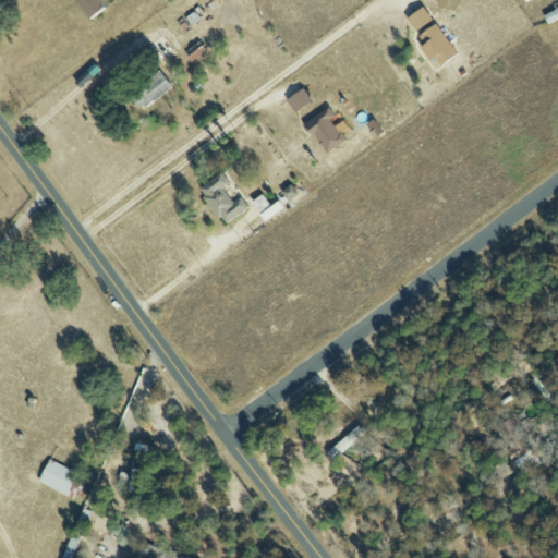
[(72,0),(88,20),(104,7),(98,0),(72,0)]
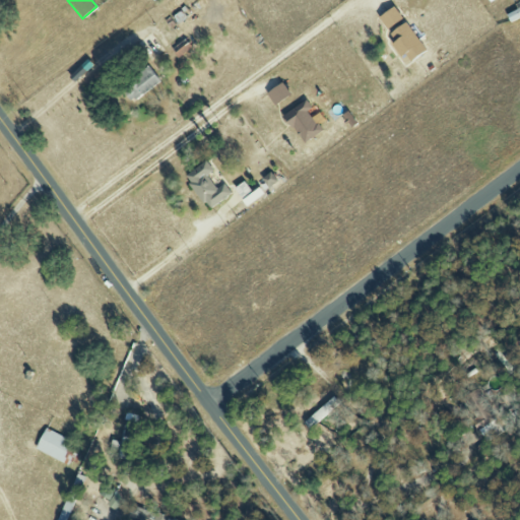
[(426,51),(394,6),(378,17),(395,42),(391,44),(406,65),(426,51)]
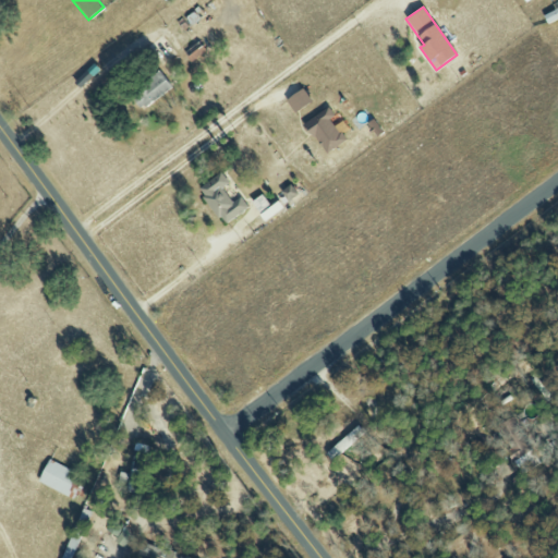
[(128,94),(137,110),(171,89),(161,73),(128,94)]
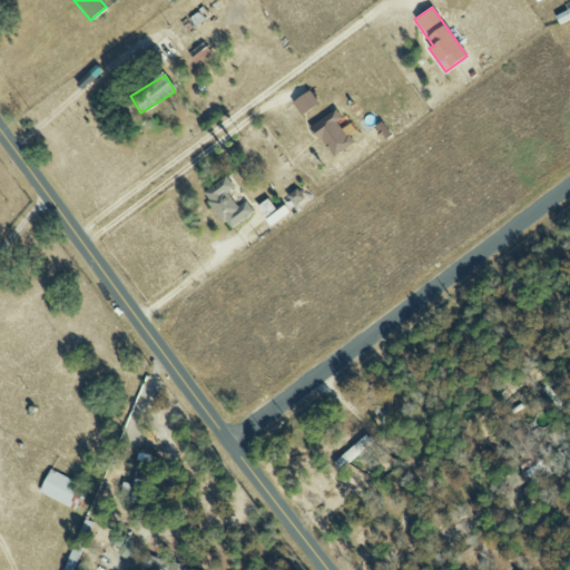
[(318,105),(310,90),(292,102),(301,117),(318,105)]
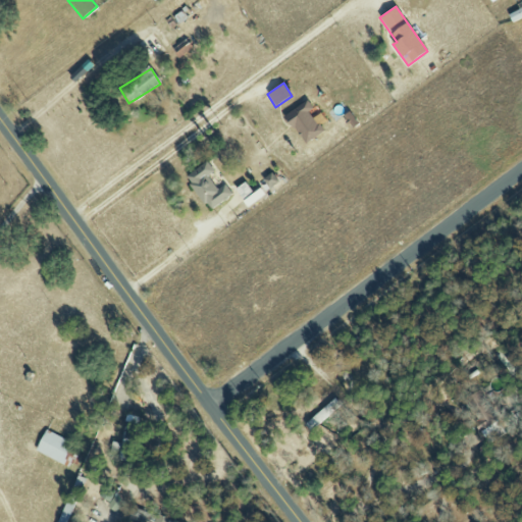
[(304,146),(323,133),(309,111),(312,109),(307,101),(283,116),(304,146)]
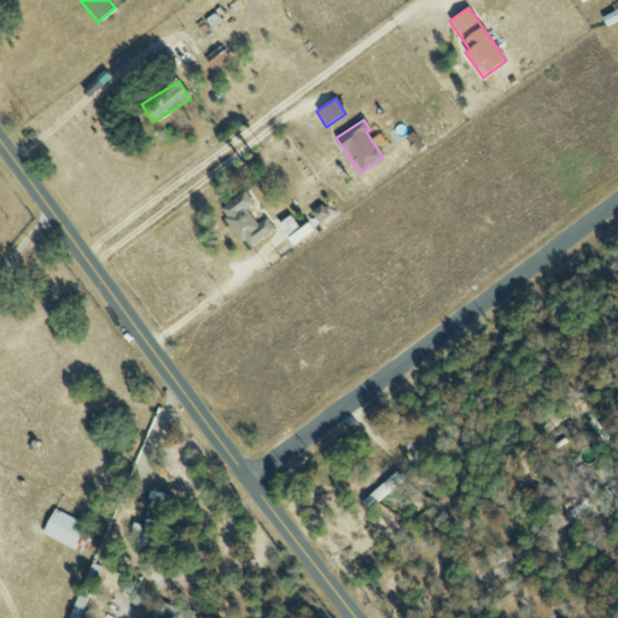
[(274,229),(266,219),(257,225),(245,209),(254,203),(244,191),(219,211),(249,250),(274,229)]
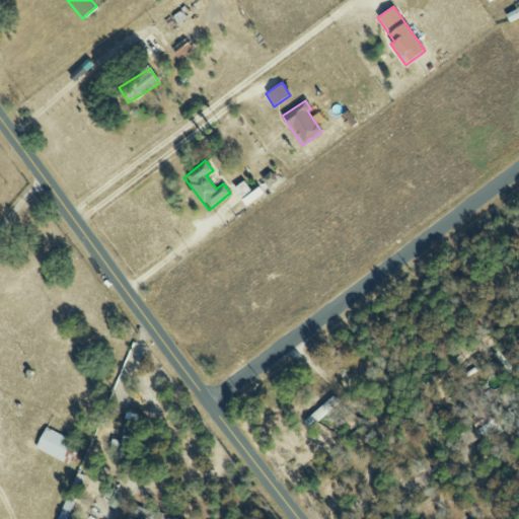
[(263,194),(257,188),(251,193),(243,181),(233,189),(245,207),(263,194)]
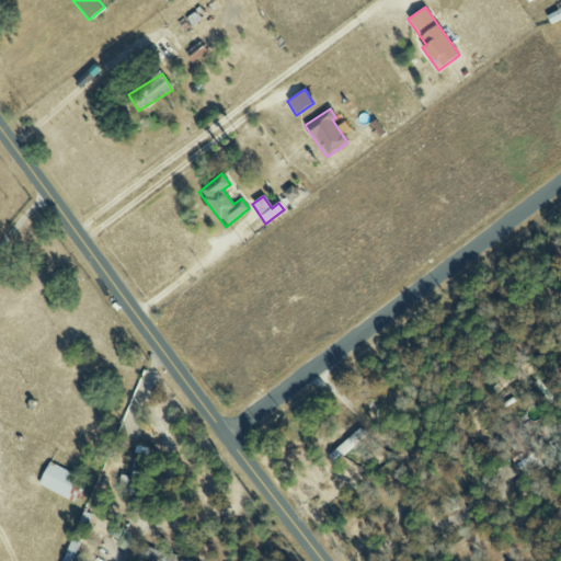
[(541,467),(515,419),(499,427),(513,453),(511,454),(523,477),(541,467)]
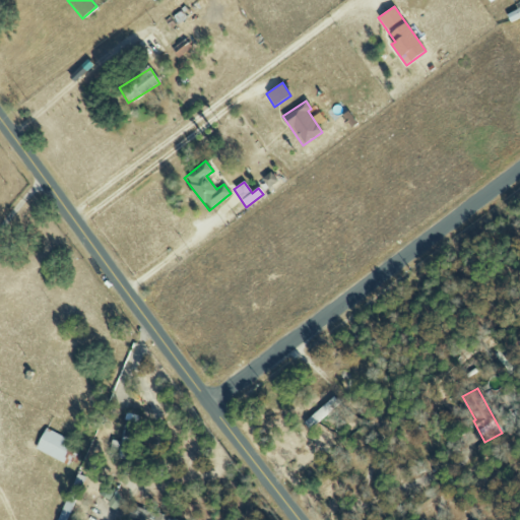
[(36,450),(63,462),(72,441),(45,429),(36,450)]
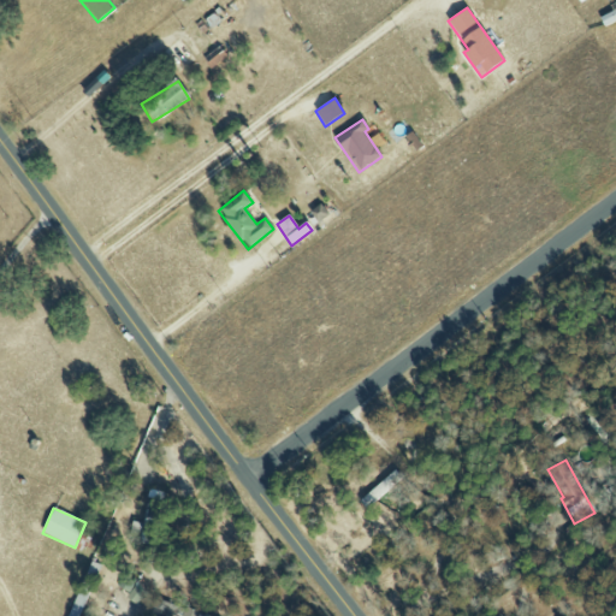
[(67,615),(80,615),(100,564),(90,561),(67,615)]
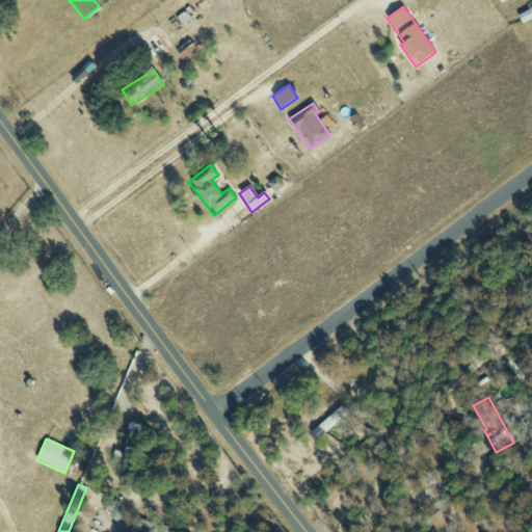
[(120,522),(127,511),(112,501),(105,511),(120,522)]
